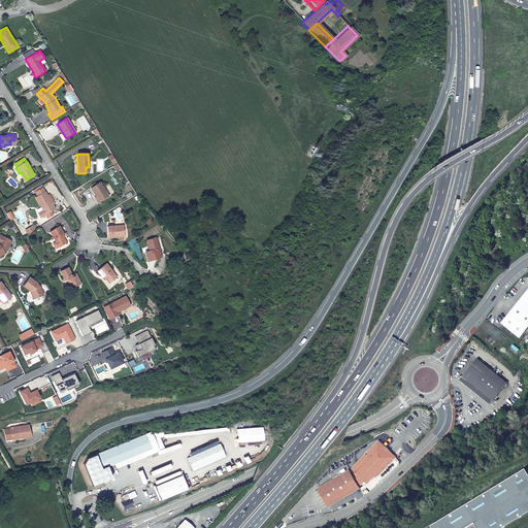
[(98,195),(101,201),(110,196),(107,190),(101,182),(93,187),(91,188),(96,196),(98,195)]
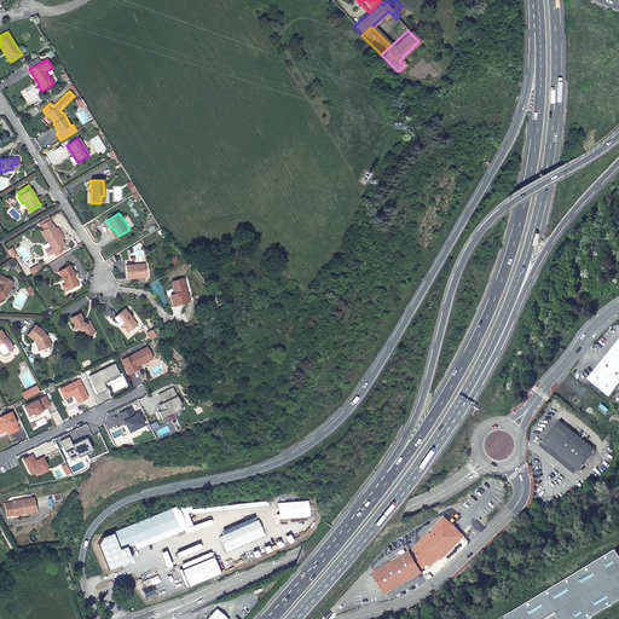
[(51,247),(45,252),(48,256),(53,253),(56,256),(63,253),(61,248),(65,246),(62,241),(61,241),(55,231),(56,230),(52,225),(52,226),(48,221),(47,221),(46,219),(36,224),(42,232),(41,232),(51,247)]
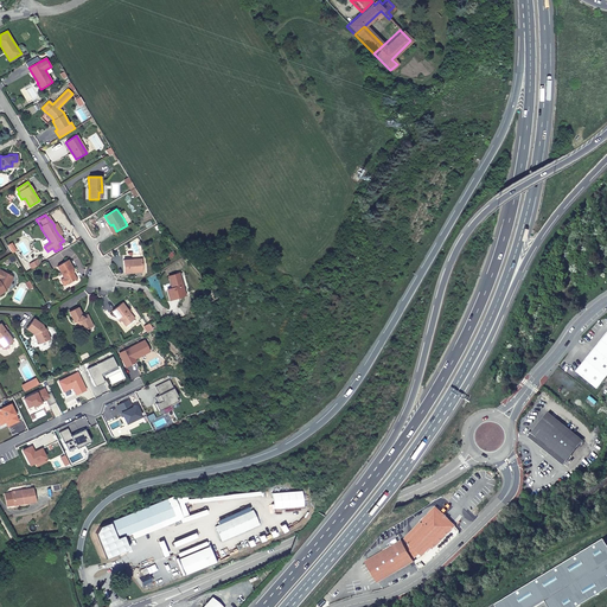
[(55,225),(53,227),(59,236),(61,236),(63,234),(57,224),(55,225)]
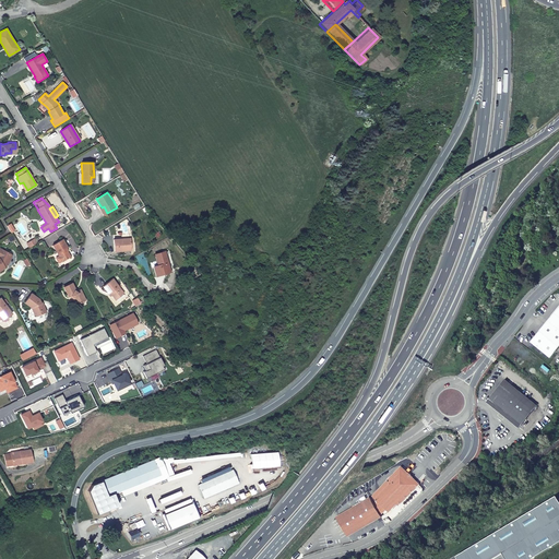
[(132,238),(114,239),(115,251),(132,250),(132,238)]
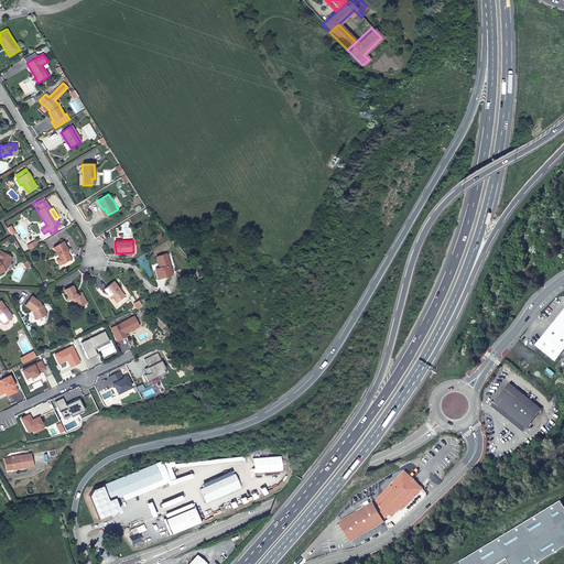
[(51,249),(56,257),(57,259),(61,264),(69,260),(65,252),(67,250),(63,242),(60,243),(51,249)]
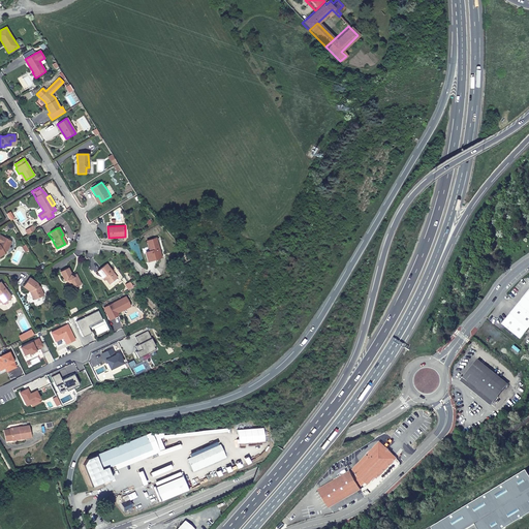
[(3,252),(6,250),(9,243),(9,241),(0,237),(0,255),(3,254),(3,252)]
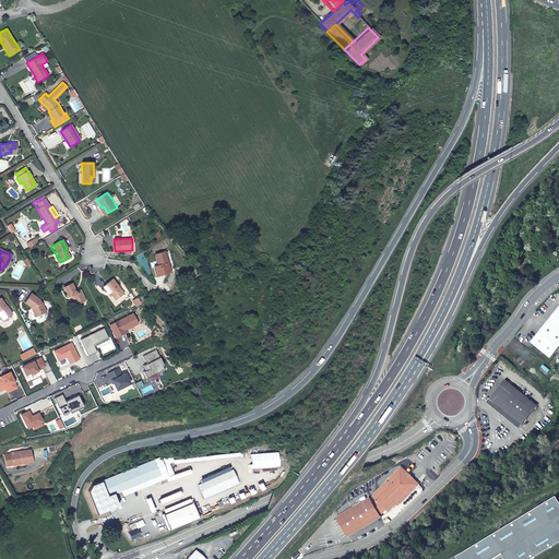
[(165,253),(155,256),(157,266),(153,268),(156,277),(170,273),(165,253)]
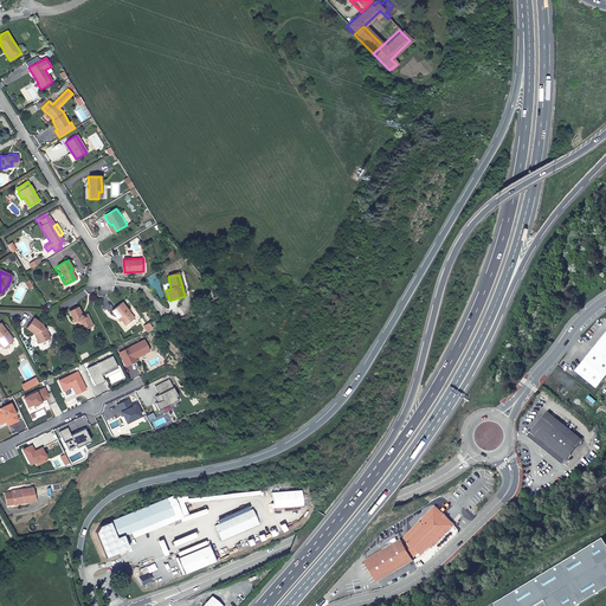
[(134,318),(121,302),(110,310),(117,320),(118,318),(124,326),(134,318)]
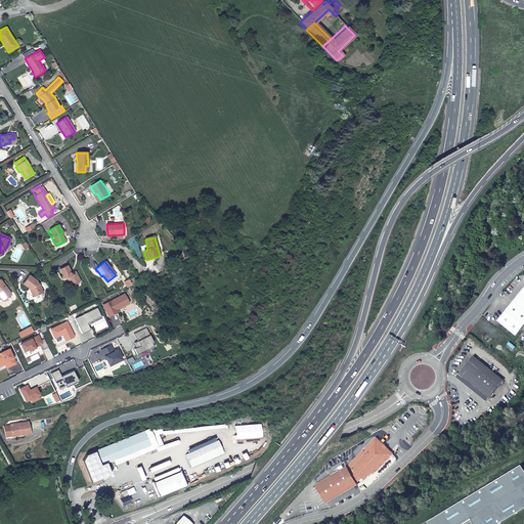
[(66,277),(68,278),(68,280),(71,286),(80,281),(75,271),(71,273),(70,272),(70,271),(67,265),(58,269),(63,278),(66,277)]
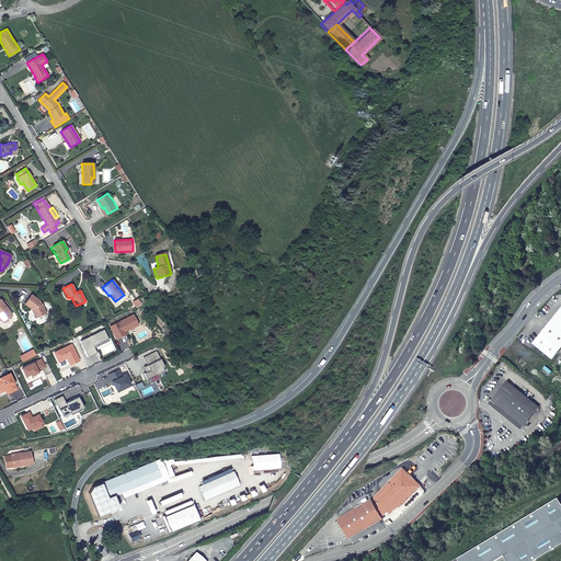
[(31,307),(32,310),(32,312),(33,316),(36,317),(45,312),(41,302),(39,302),(39,304),(37,299),(30,294),(24,302),(29,307),(30,308),(31,307)]
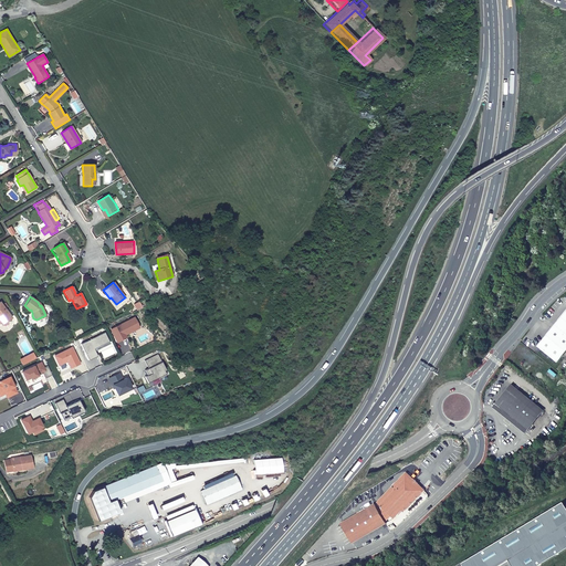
[(11,316),(0,301),(0,322),(1,324),(4,324),(6,323),(7,324),(8,320),(11,316)]
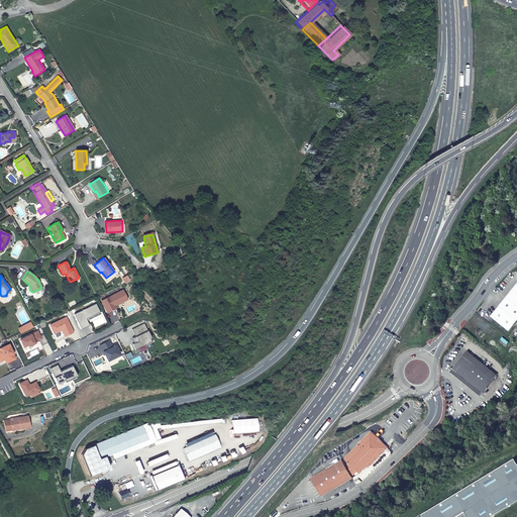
[(516,286),(492,316),(510,331),(516,322),(516,286)]
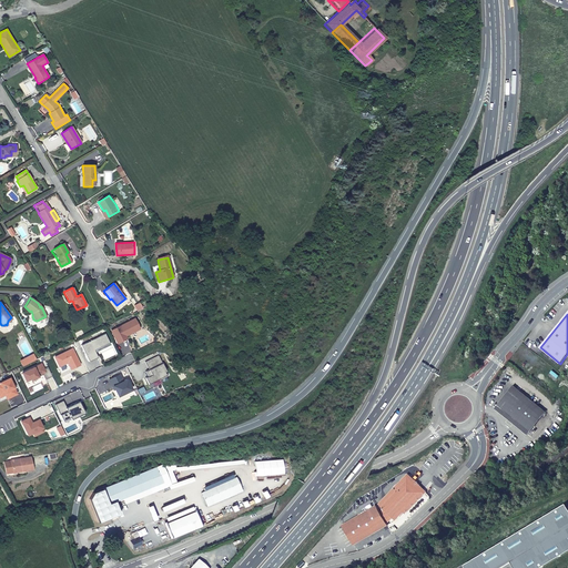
[(110,332),(117,344),(127,340),(124,336),(127,335),(128,335),(135,332),(131,322),(110,332)]
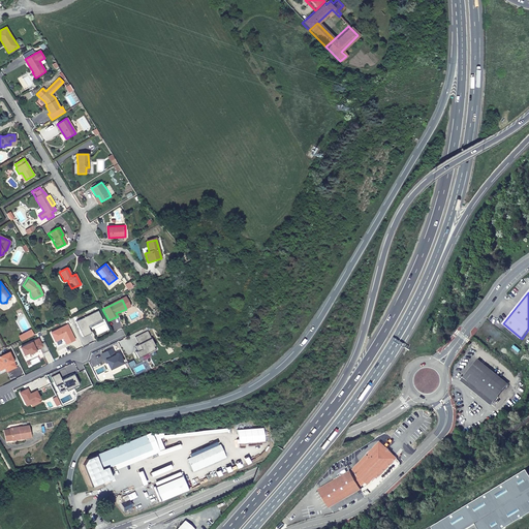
[(74,321),(82,337),(90,333),(86,325),(89,324),(89,325),(101,320),(97,311),(74,321)]
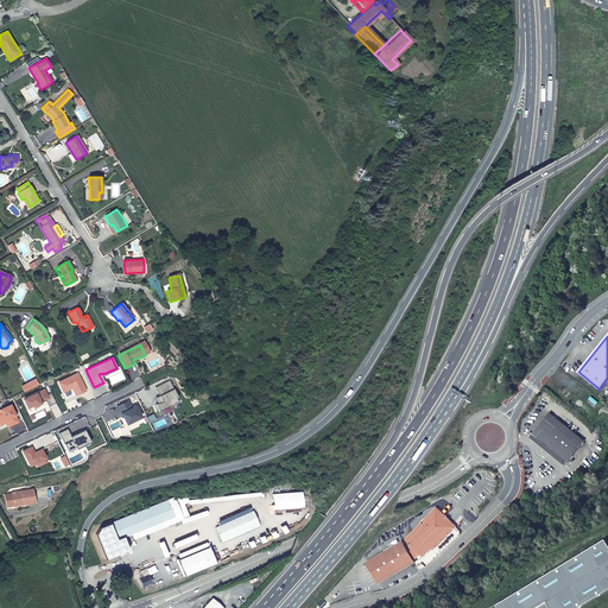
[(76,374),(57,382),(62,393),(68,390),(68,388),(71,387),(71,388),(75,396),(84,391),(76,374)]
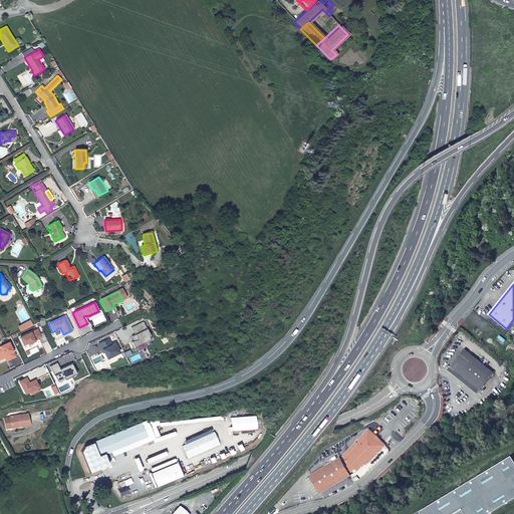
[(133,341),(131,342),(133,348),(143,343),(144,345),(151,341),(149,338),(150,337),(143,322),(131,328),(134,335),(131,337),(133,341)]
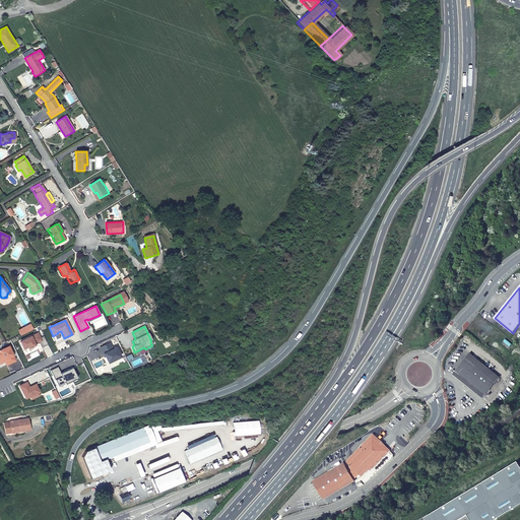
[(37,333),(19,341),(22,348),(26,346),(27,348),(34,345),(34,343),(38,341),(39,343),(41,347),(47,344),(43,336),(39,338),(37,333)]
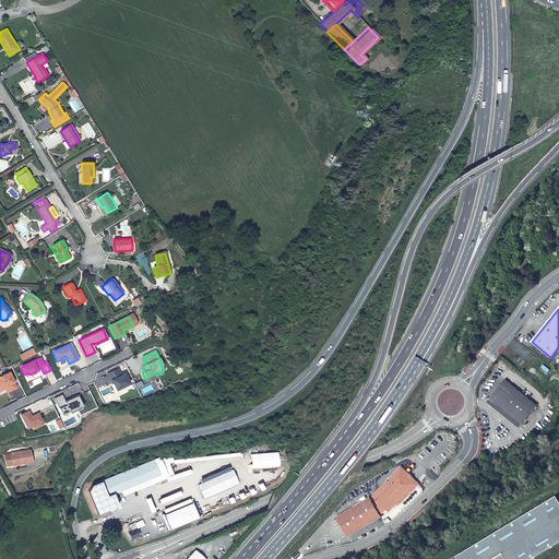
[(117,369),(107,373),(115,391),(128,384),(123,375),(120,376),(117,369)]
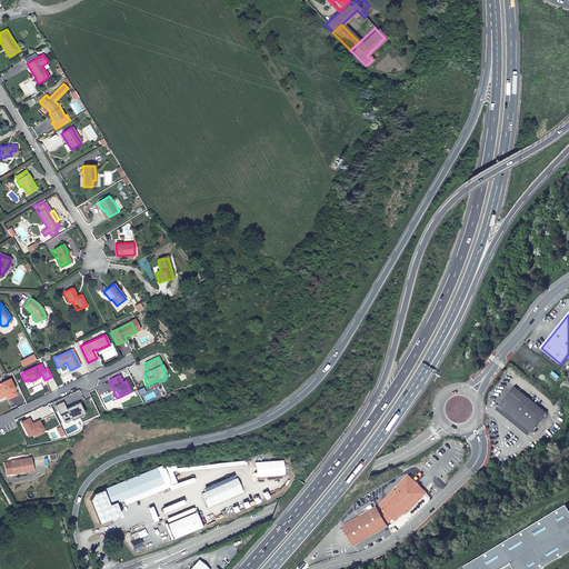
[(9,379),(0,382),(0,395),(7,391),(10,398),(16,395),(9,379)]
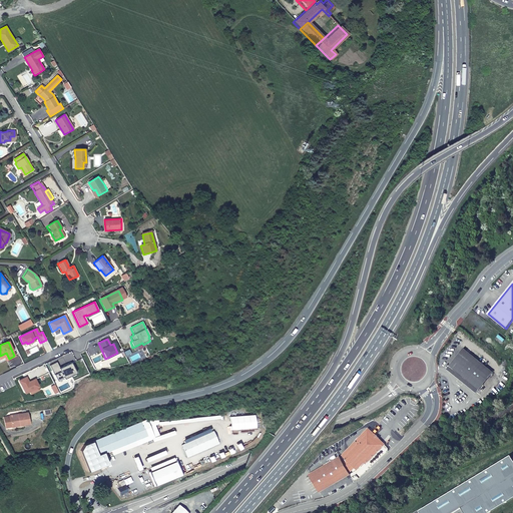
[(464,349),(453,362),(452,366),(453,371),(455,374),(467,384),(470,383),(479,390),(493,372),(464,349)]
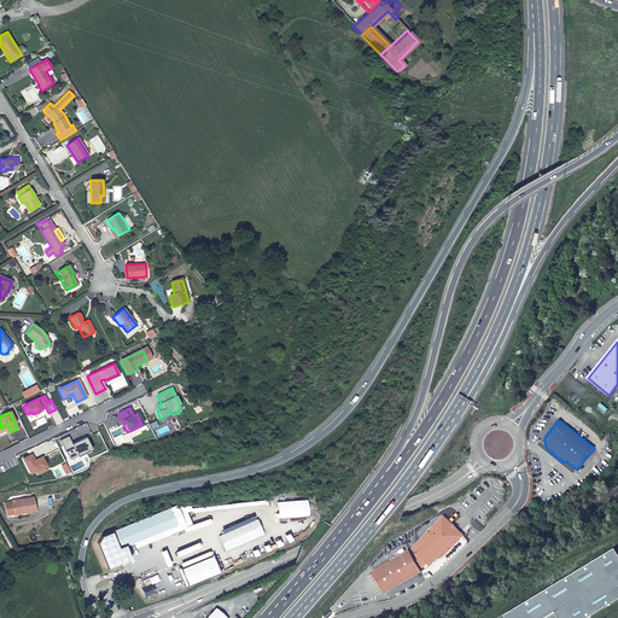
[(68,437),(59,441),(66,458),(75,454),(76,456),(91,450),(85,437),(71,444),(68,437)]
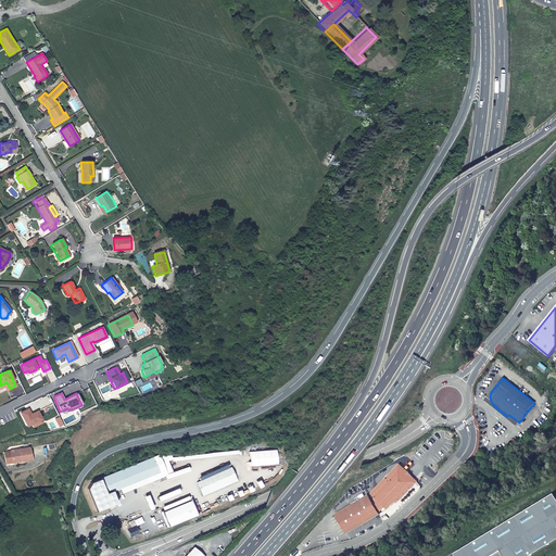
[(27,409),(20,413),(26,426),(40,419),(37,412),(29,415),(27,409)]
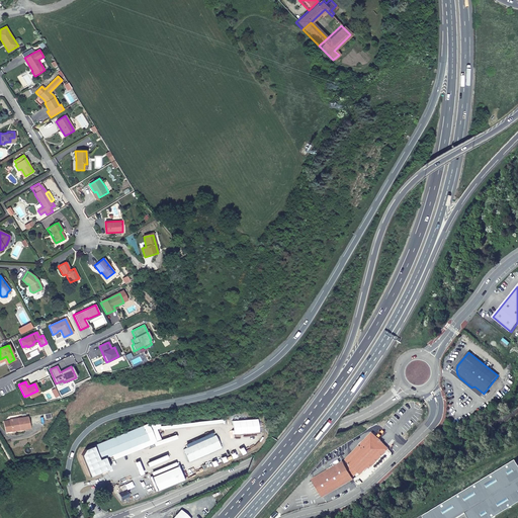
[(482,397),(484,394),(475,386),(471,387),(482,397)]
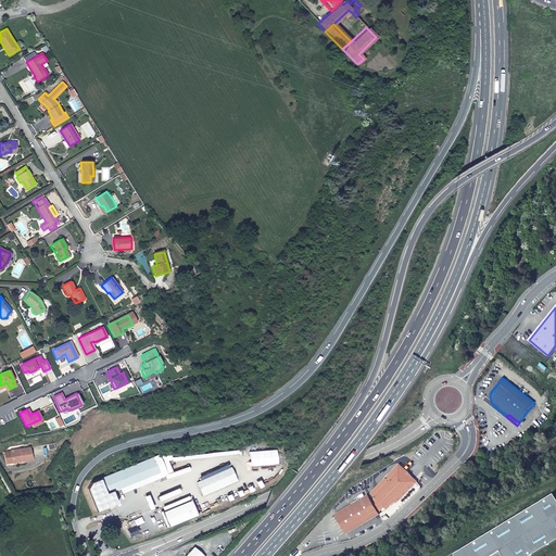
[(29,450),(10,453),(10,454),(12,464),(21,462),(21,463),(32,462),(29,450)]
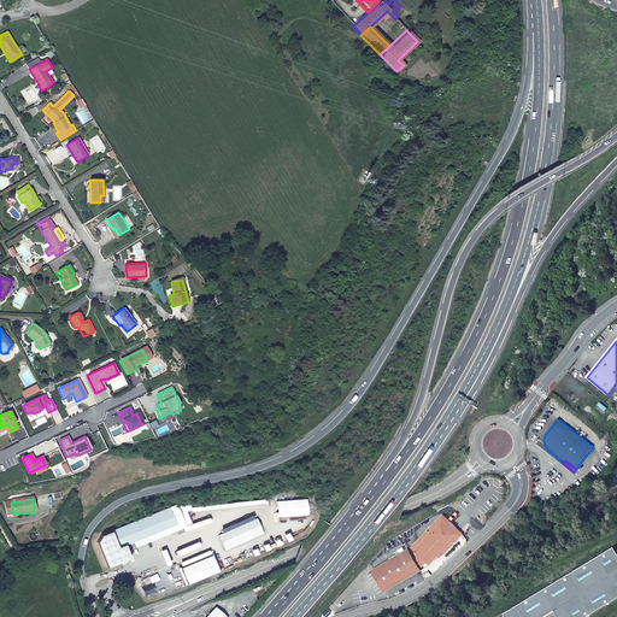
[(174,529),(131,547),(134,553),(182,533),(172,510),(168,513),(174,529)]
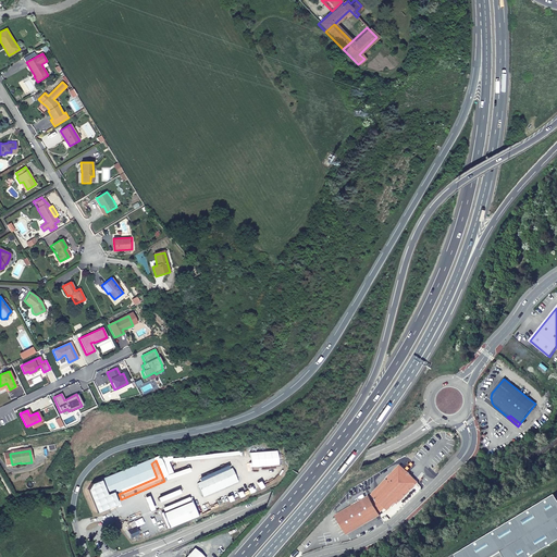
[(98,486),(104,500),(119,494),(157,478),(151,463),(98,486)]
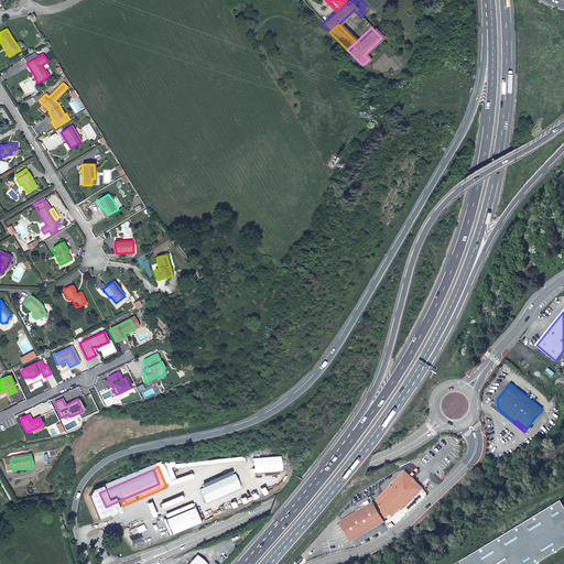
[(370,503),(336,523),(347,543),(381,523),(380,521),(388,516),(390,518),(399,509),(420,488),(403,472),(373,501),(378,505),(373,509),(370,503)]
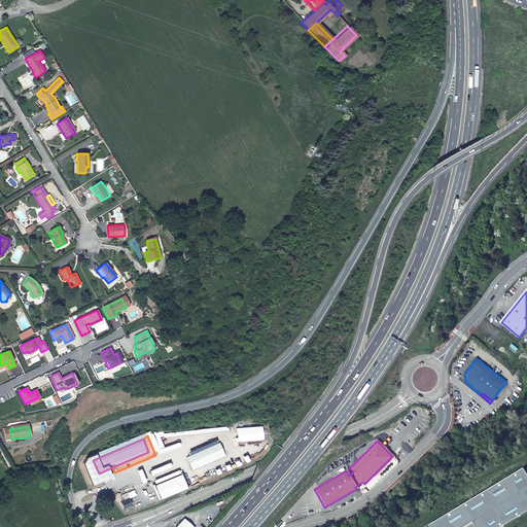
[(218,444),(201,452),(206,462),(195,468),(198,476),(209,469),(207,462),(223,454),(218,444)]
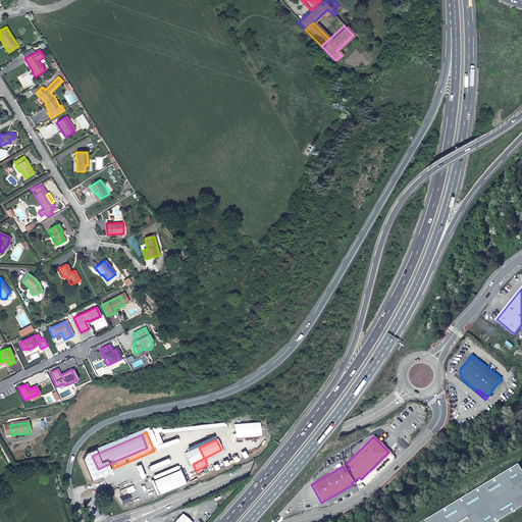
[(204,458),(199,448),(192,452),(187,457),(191,464),(193,464),(204,458)]
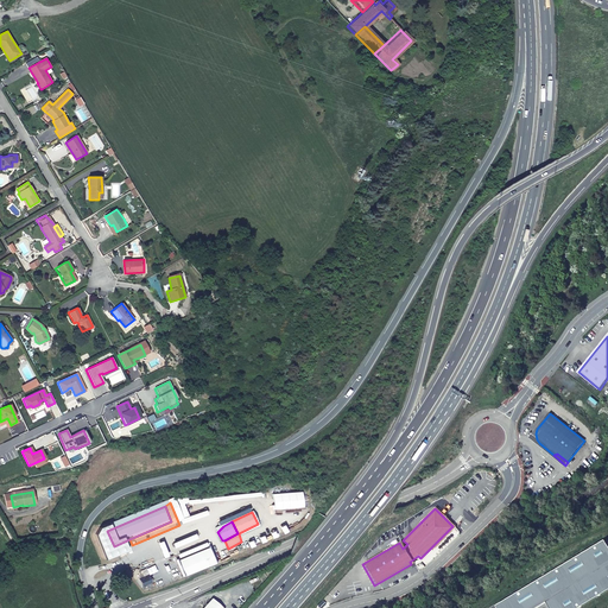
[(453,526),(430,549),(431,551),(454,527),(453,526)]
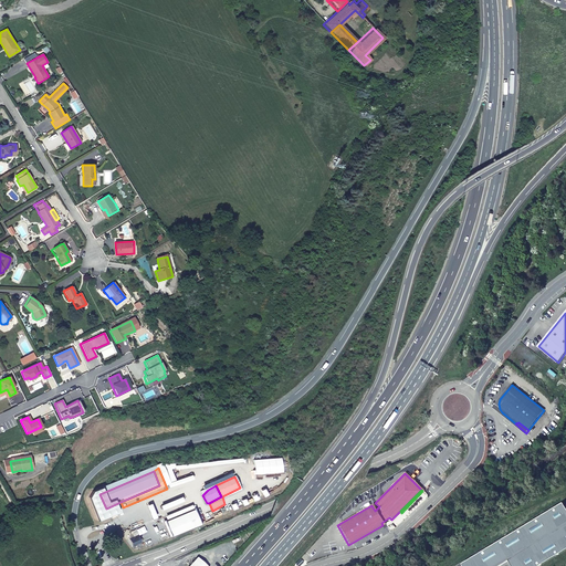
[(565,506),(563,502),(462,564),(463,565),(538,565),(565,549),(565,506)]
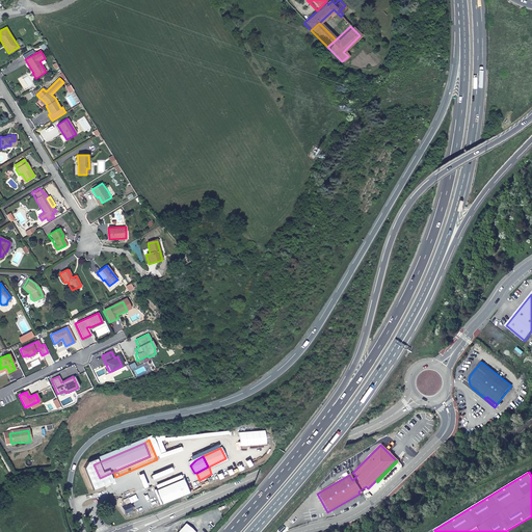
[(158,494),(163,506),(190,494),(185,481),(158,494)]
